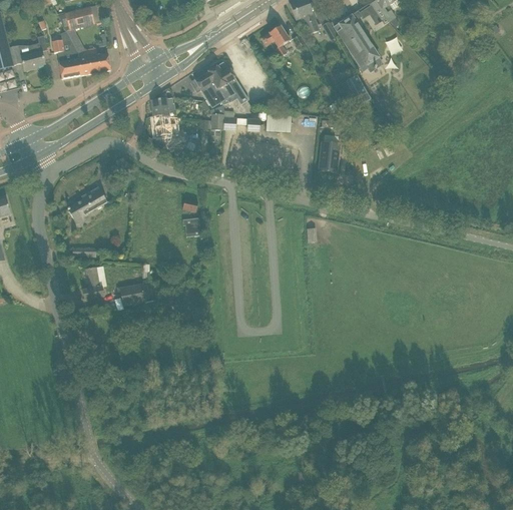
[(305,24),(308,33),(319,29),(313,12),(307,0),(294,0),(289,2),(296,19),(300,17),(303,25),(305,24)]
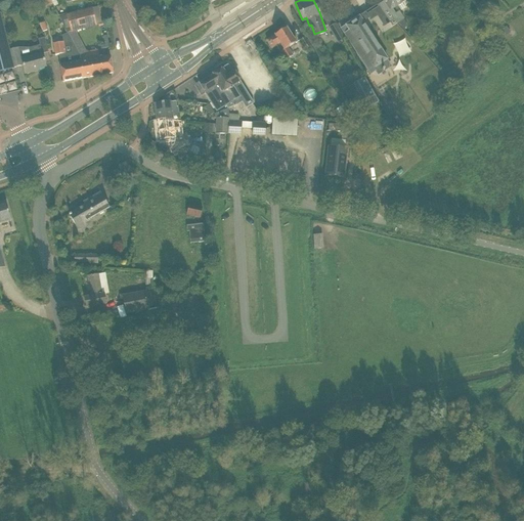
[(397,20),(397,22),(403,16),(398,9),(395,11),(393,7),(403,0),(383,0),(378,3),(392,24),(397,20)]
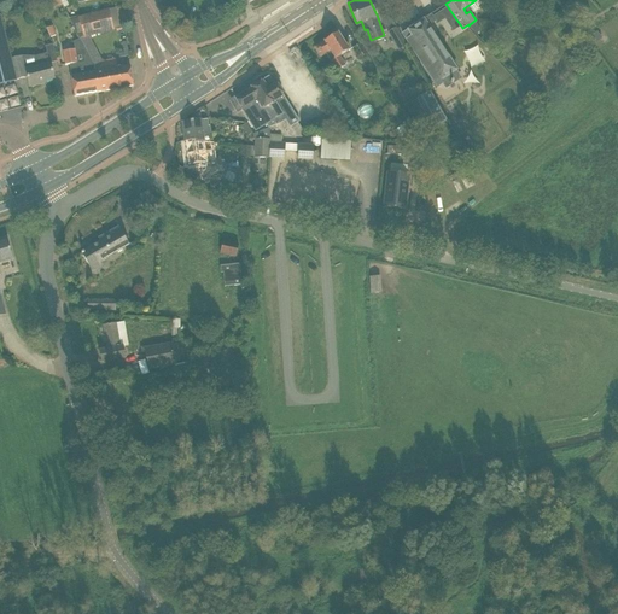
[(74,46),(63,48),(65,62),(69,62),(71,72),(70,74),(74,93),(98,89),(133,82),(129,63),(116,64),(115,56),(101,58),(88,34),(114,28),(108,6),(77,13),(70,16),(79,35),(80,36),(73,39),(74,46)]
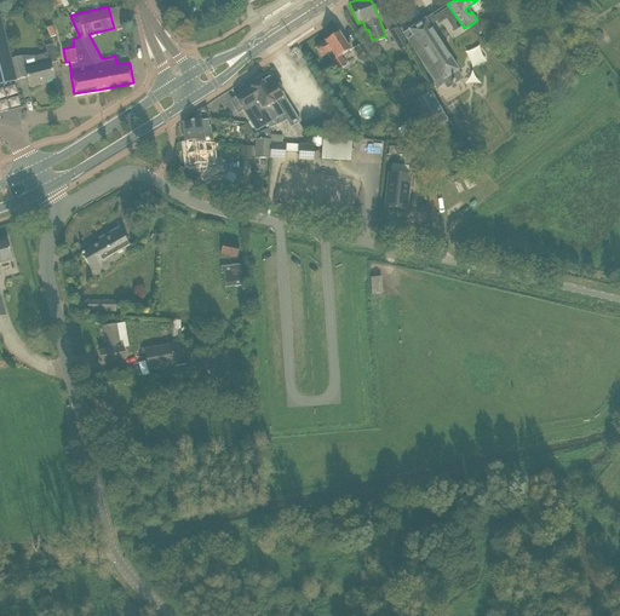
[(16,79),(16,76),(10,57),(11,57),(0,15),(0,79),(15,75),(16,79)]
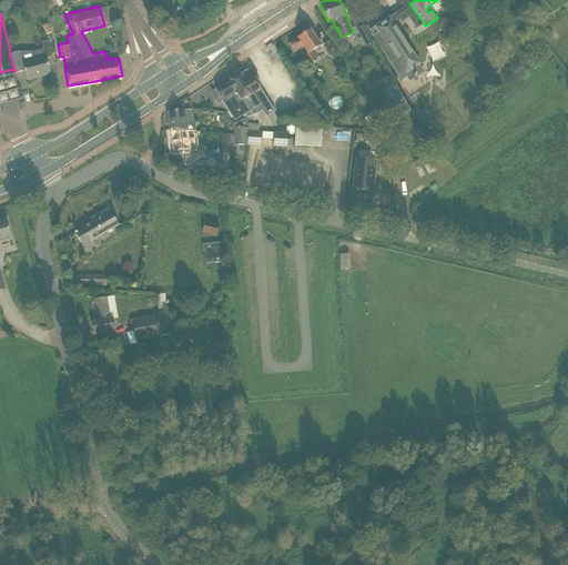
[(369,28),(376,38),(403,78),(406,74),(409,79),(424,69),(419,62),(421,61),(389,16),(369,28)]
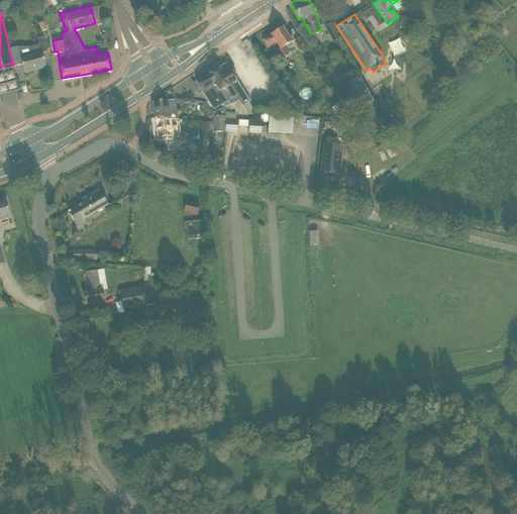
[(46,26),(43,19),(38,21),(41,29),(46,26)]
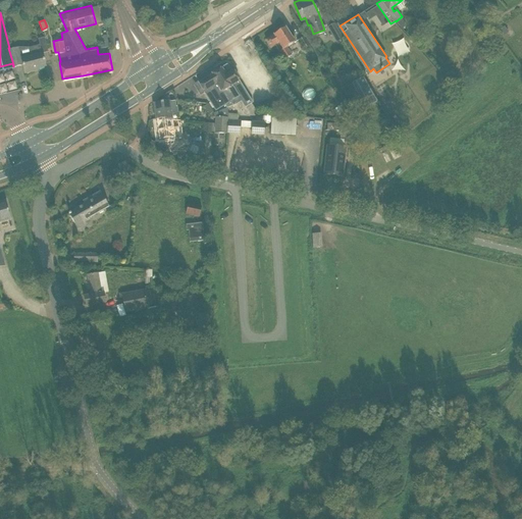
[(344,36),(334,20),(327,24),(336,40),(344,36)]
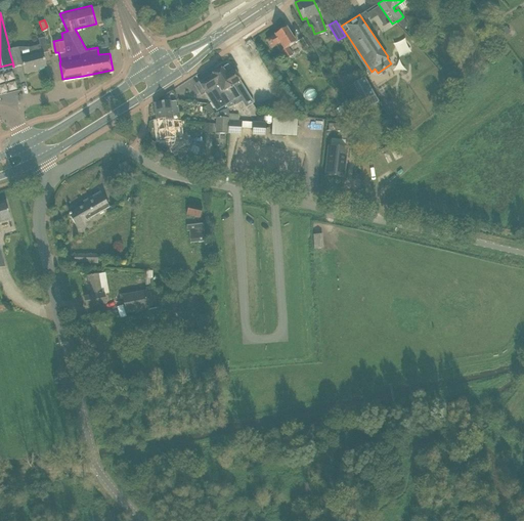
[(506,25),(500,29),(504,34),(510,30),(506,25)]
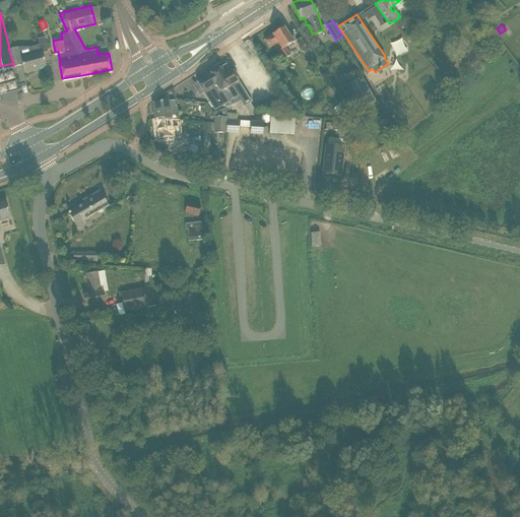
[(285,45),(294,40),(283,25),(265,38),(269,46),(273,43),(282,57),(290,53),(285,45)]
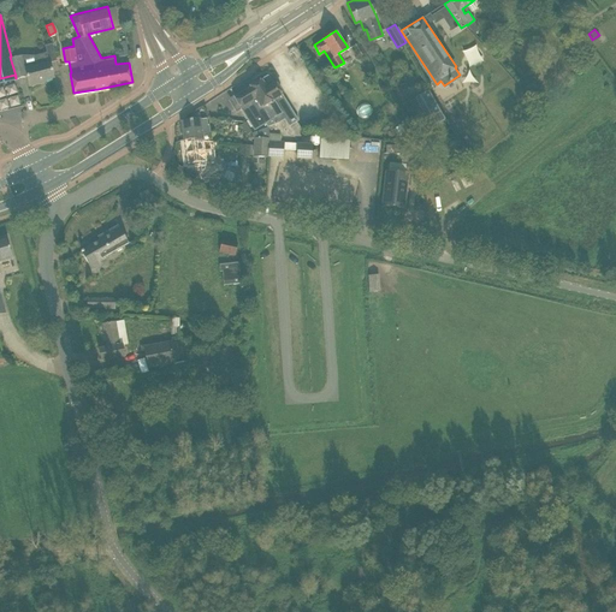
[(123,49),(118,51),(119,55),(131,52),(130,48),(128,49),(125,39),(122,40),(123,49)]
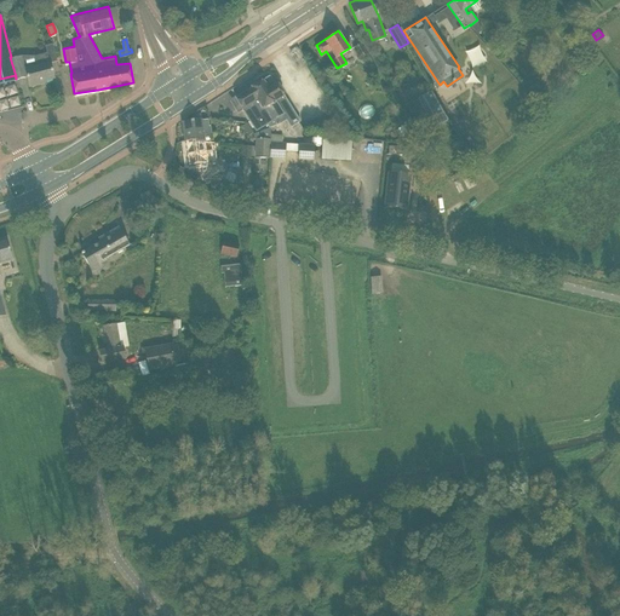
[(354,45),(361,55),(363,53),(367,51),(361,40),(354,45)]
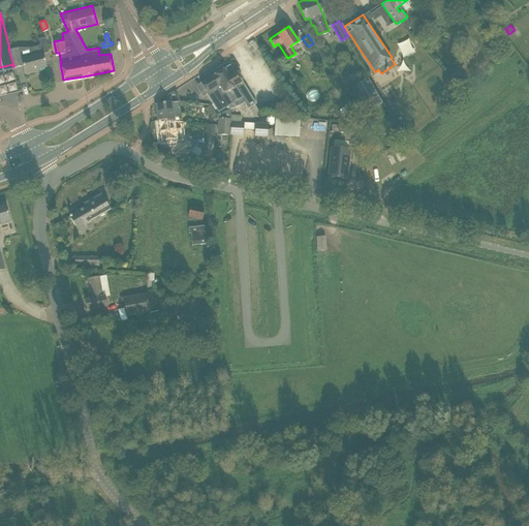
[(19,45),(9,49),(8,49),(13,65),(23,63),(25,71),(34,69),(34,67),(45,64),(42,51),(40,42),(30,45),(31,52),(21,54),(19,45)]
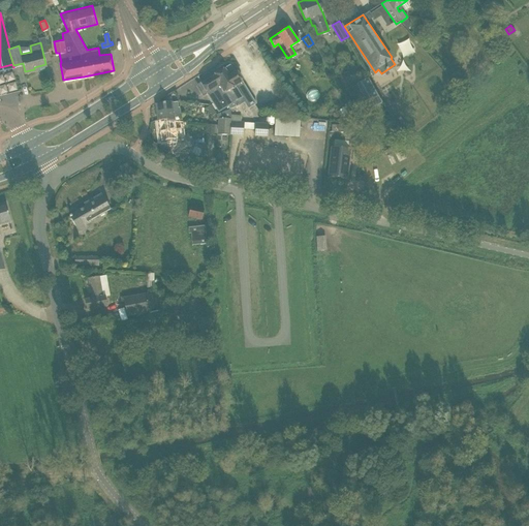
[(236,69),(235,70),(229,63),(199,82),(218,111),(228,104),(229,106),(239,102),(237,98),(249,90),(243,80),(236,69)]
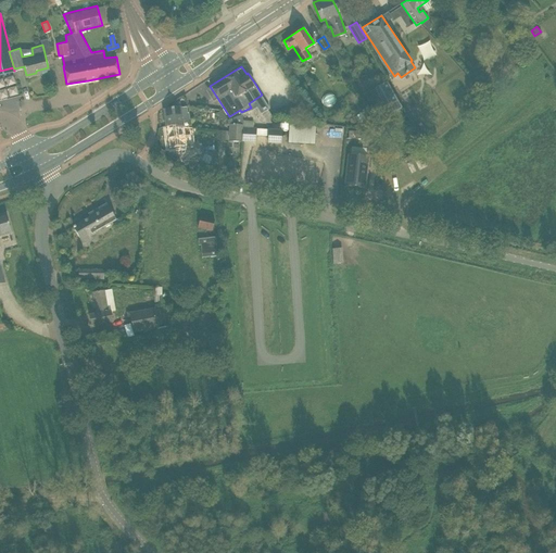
[(472,76),(480,85),(488,78),(480,70),(472,76)]
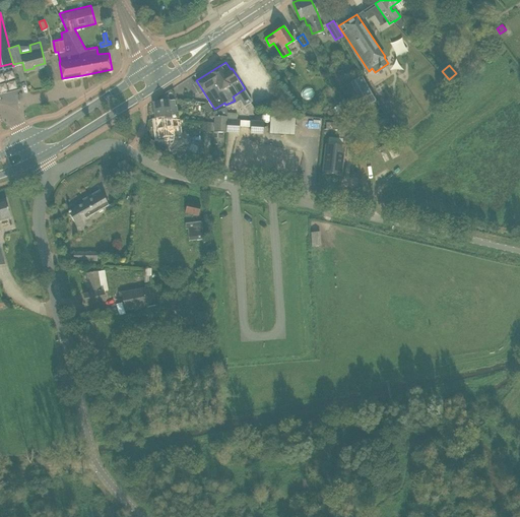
[(362,74),(350,80),(361,99),(372,92),(362,74)]
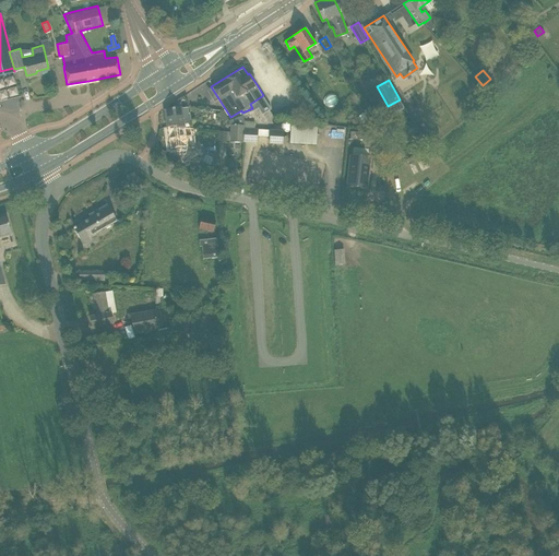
[(164,107),(166,123),(176,121),(177,126),(185,123),(181,105),(164,107)]
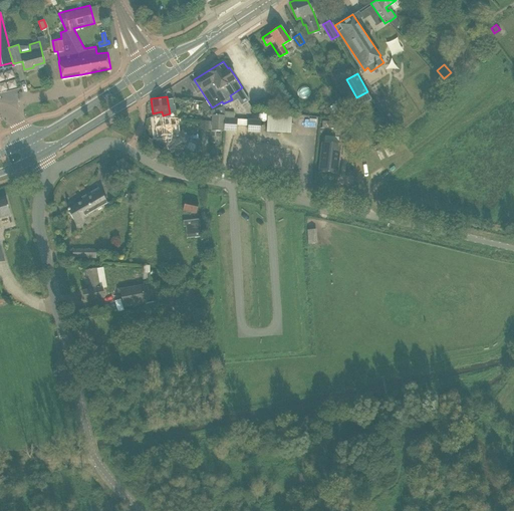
[(328,105),(331,111),(340,107),(337,101),(328,105)]
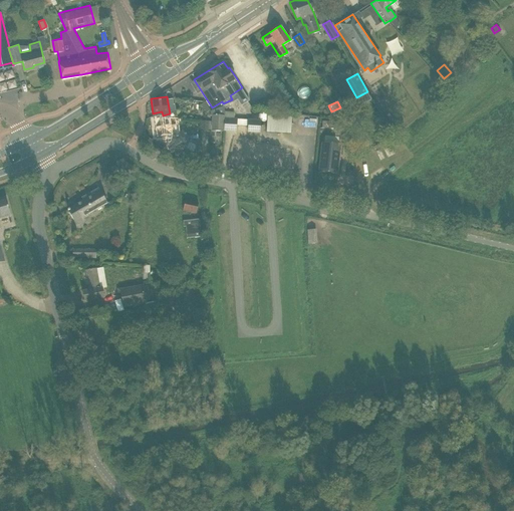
[(404,102),(384,117),(388,121),(408,106),(404,102)]
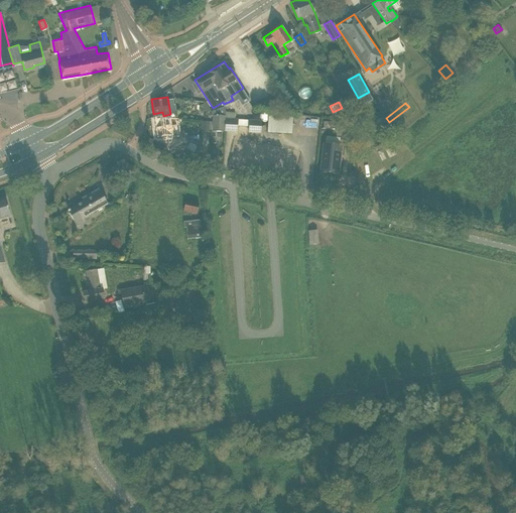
[(224,114),(224,129),(237,130),(238,117),(235,117),(235,109),(225,109),(224,114)]
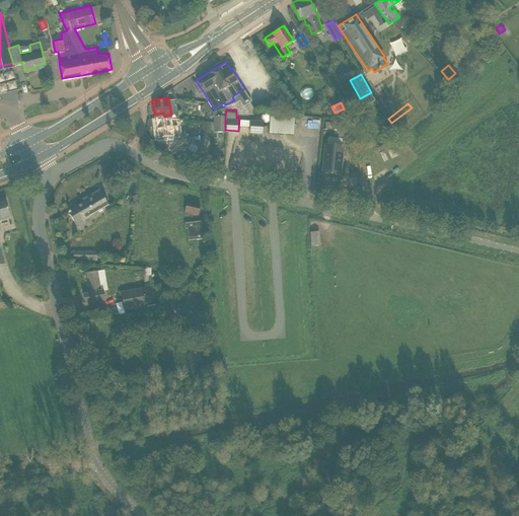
[(163,113),(154,115),(157,136),(173,134),(173,135),(181,134),(178,116),(171,117),(171,115),(164,117),(163,113)]
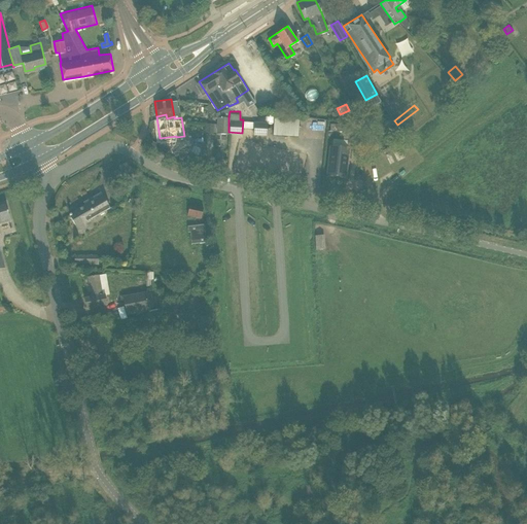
[(216,132),(229,132),(229,116),(217,116),(216,132)]
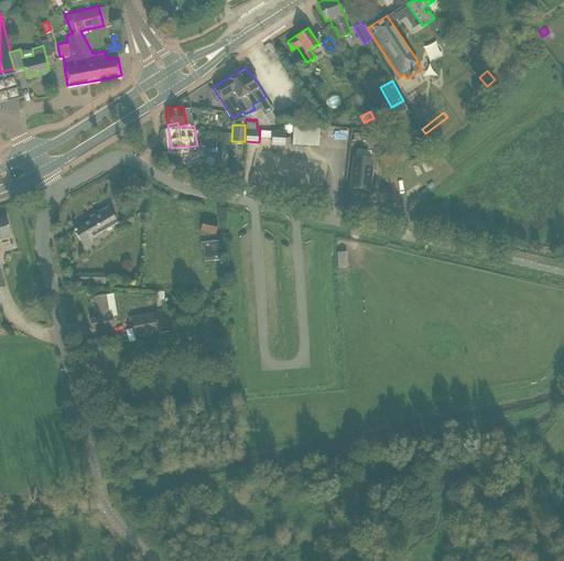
[(270,142),(284,143),(285,129),(271,128),(270,142)]
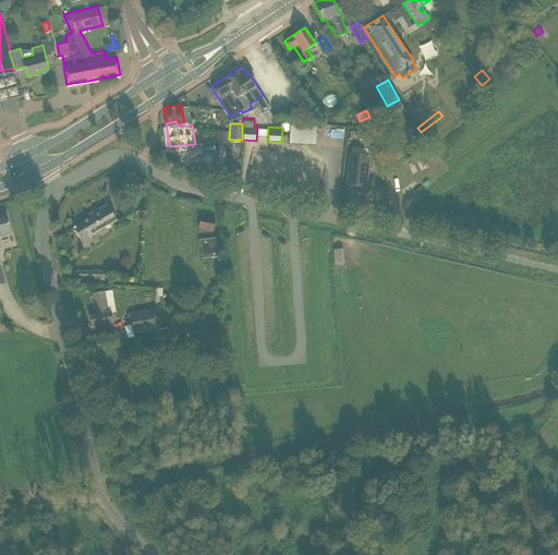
[(289,142),(316,143),(316,129),(289,128),(289,142)]
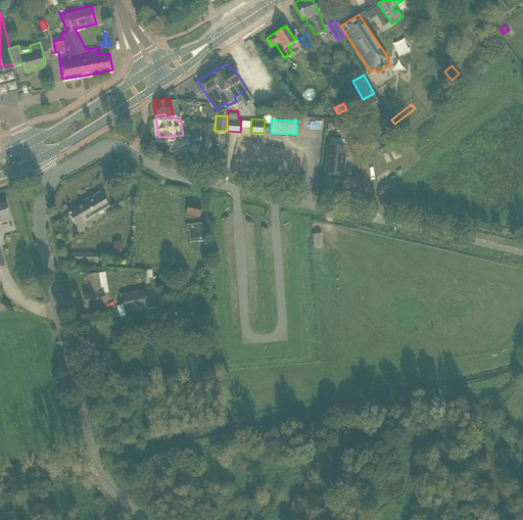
[(338,127),(338,129),(345,128),(346,135),(353,134),(353,129),(355,129),(353,121),(328,121),(327,131),(334,131),(334,126),(338,127)]
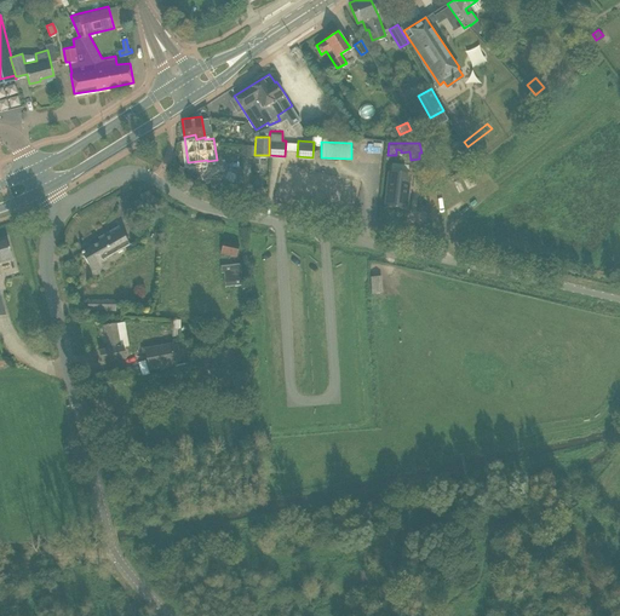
[(408,182),(409,171),(389,170),(385,202),(406,205),(403,203),(406,182),(408,182)]
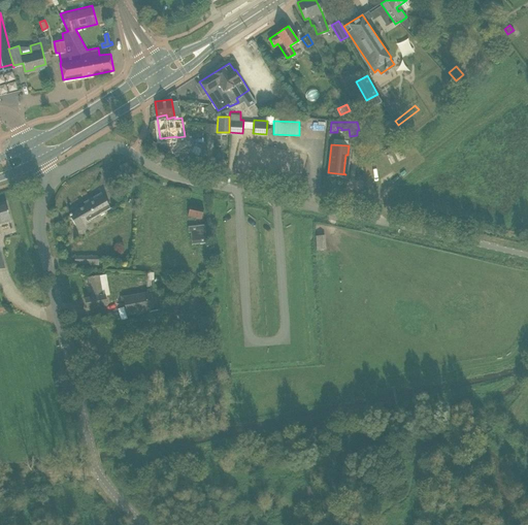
[(85,201),(86,203),(69,214),(78,229),(87,224),(86,222),(109,207),(101,192),(85,201)]
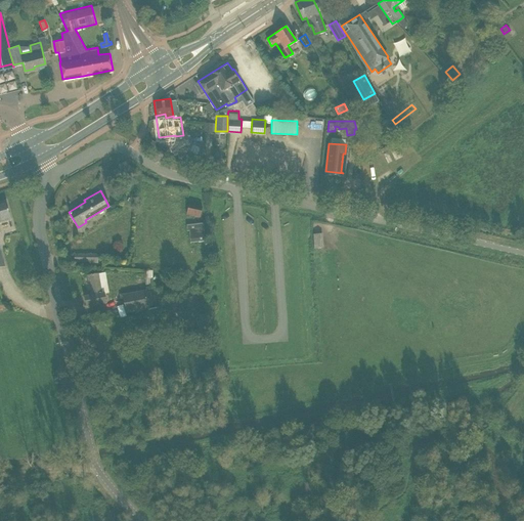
[(5,200),(0,200),(0,220),(10,218),(5,200)]
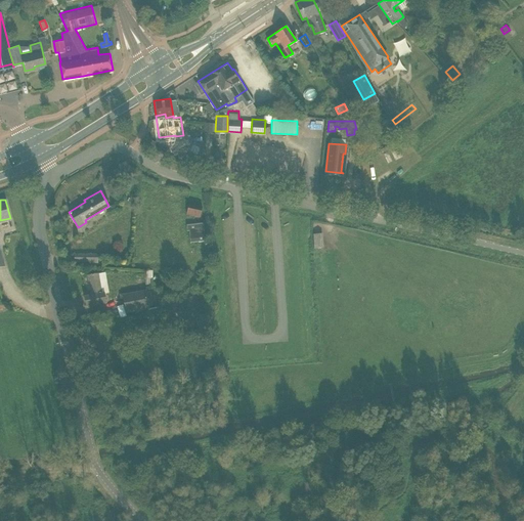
[(186,212),(200,215),(202,205),(188,202),(186,212)]
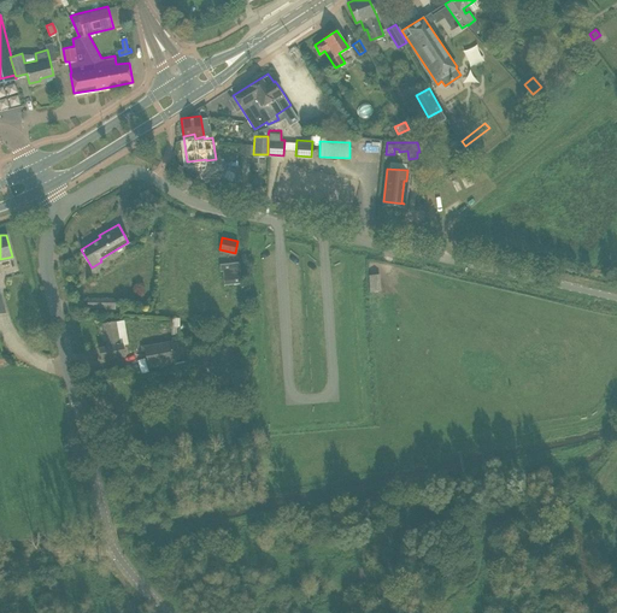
[(219,263),(219,270),(222,269),(223,283),(241,282),(239,260),(219,263)]
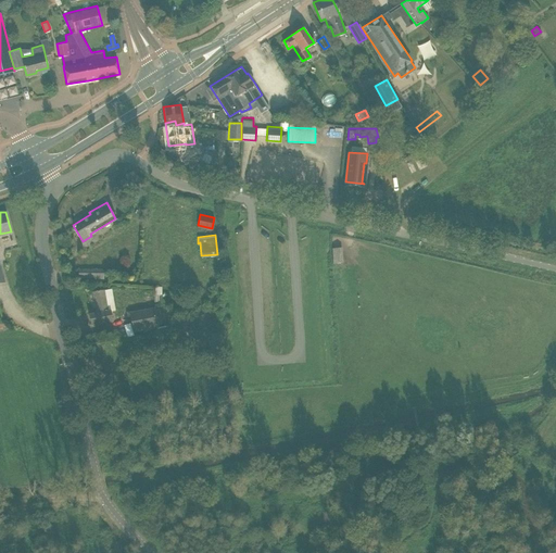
[(93,276),(93,277),(103,277),(103,268),(79,267),(79,276),(93,276)]
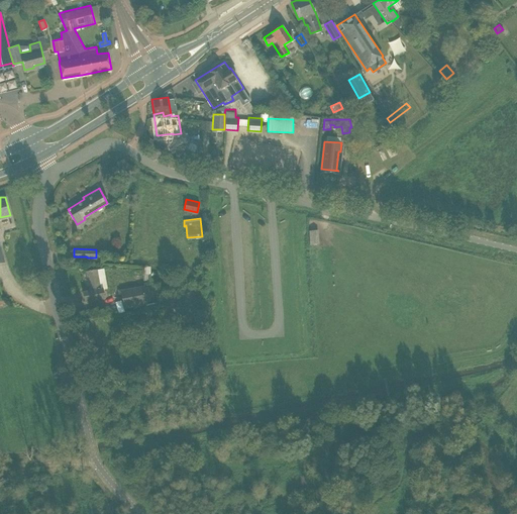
[(83,291),(85,300),(104,297),(102,287),(100,287),(97,268),(86,270),(90,290),(83,291)]
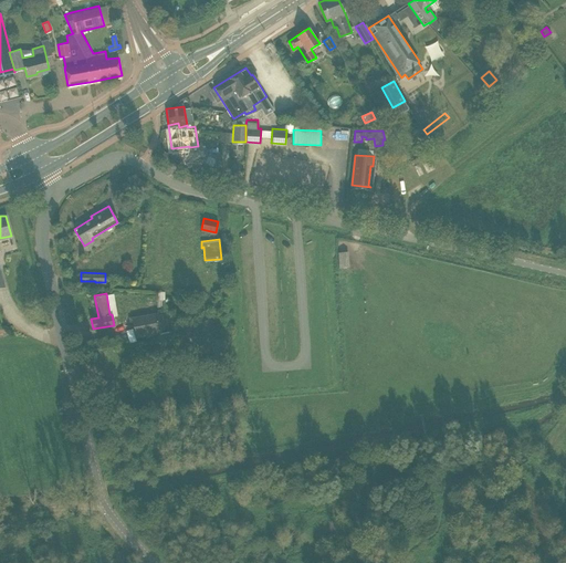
[(132,316),(135,336),(161,332),(157,311),(132,316)]
